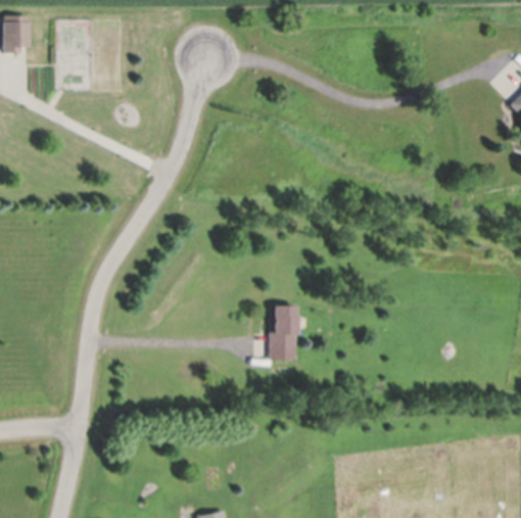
[(4,51),(4,20),(5,20),(5,15),(29,16),(29,19),(30,19),(30,46),(20,45),(20,51),(4,51)]
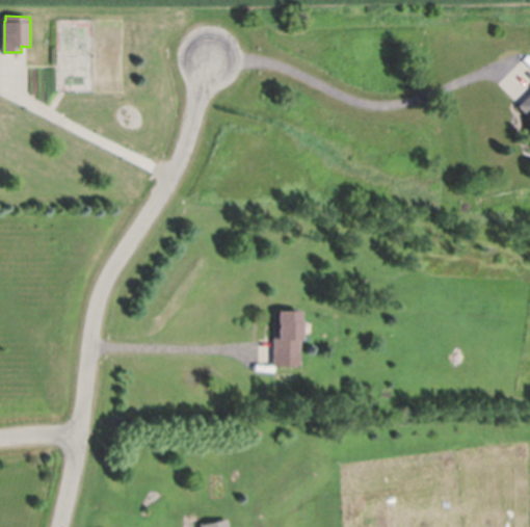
[(529,116),(518,104),(529,90),(529,139),(529,134),(529,122),(529,116)]
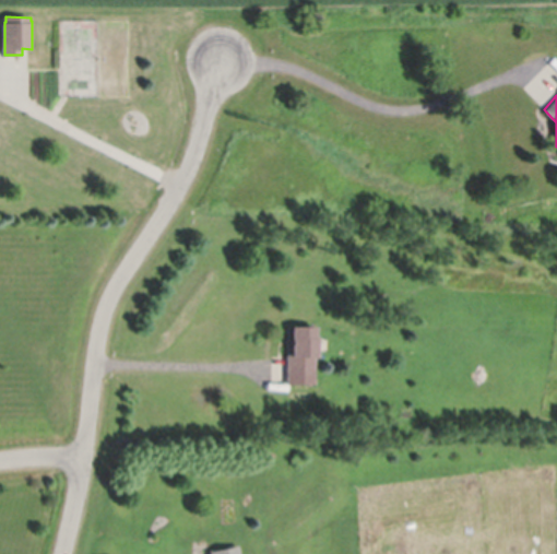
[(287,384),(287,354),(292,354),(292,322),(316,322),(316,333),(317,333),(318,353),(316,353),(316,384),(287,384)]
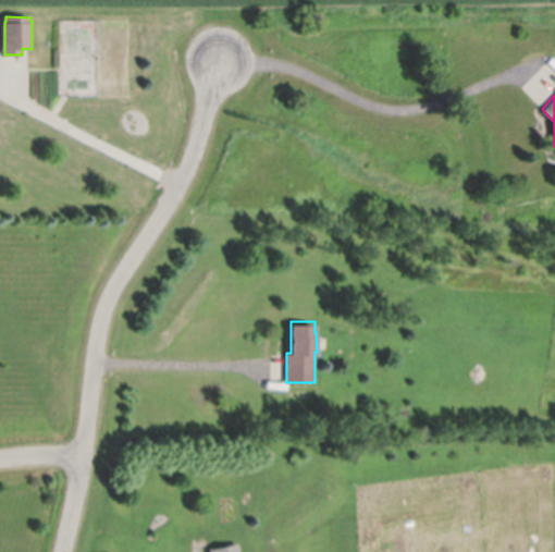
All buildings are outlined.
